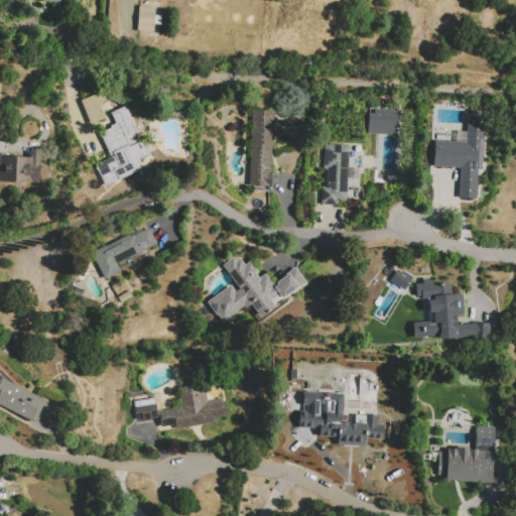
[(138,6),(155,7),(154,15),(161,15),(160,25),(154,25),(154,32),(137,31),(138,6)]
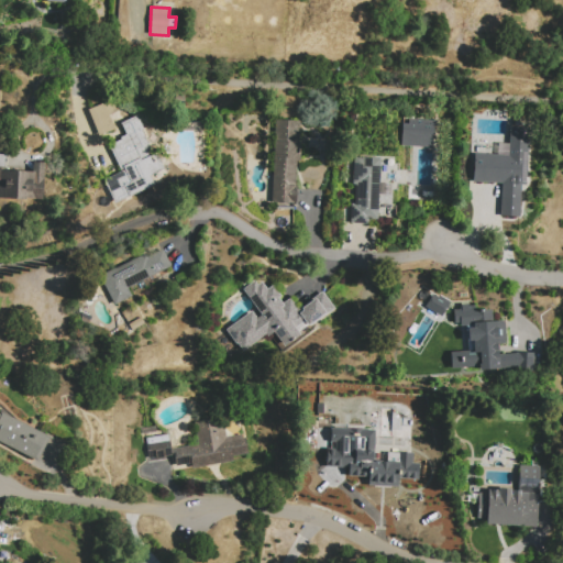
[(88,111),(102,103),(114,129),(100,135),(88,111)]
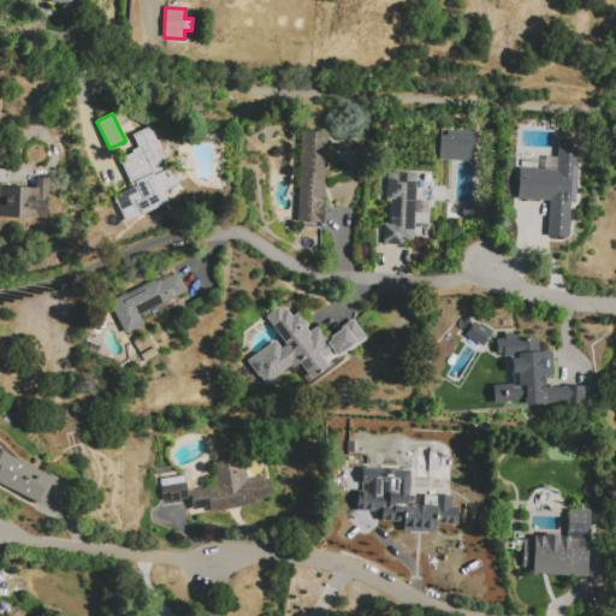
[(169,202),(126,223),(114,197),(137,187),(136,185),(132,187),(119,160),(132,154),(131,152),(138,148),(132,136),(149,128),(158,142),(155,143),(167,170),(171,167),(181,185),(164,193),(169,202)]
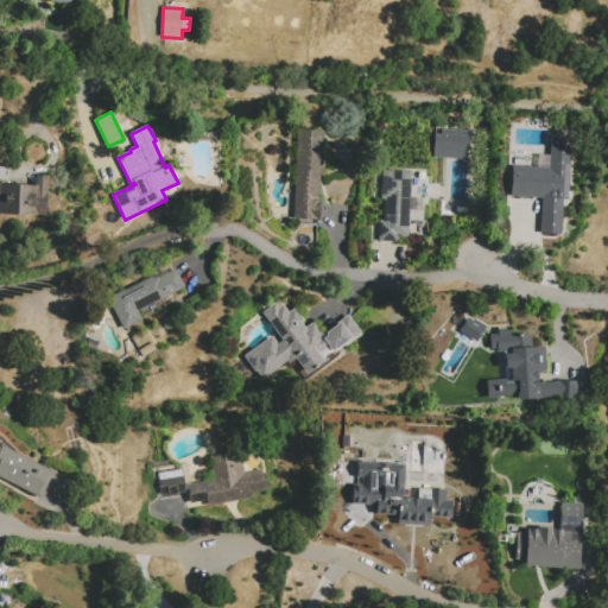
[(434,133),(439,133),(439,127),(468,130),(467,159),(431,157),(434,133)]
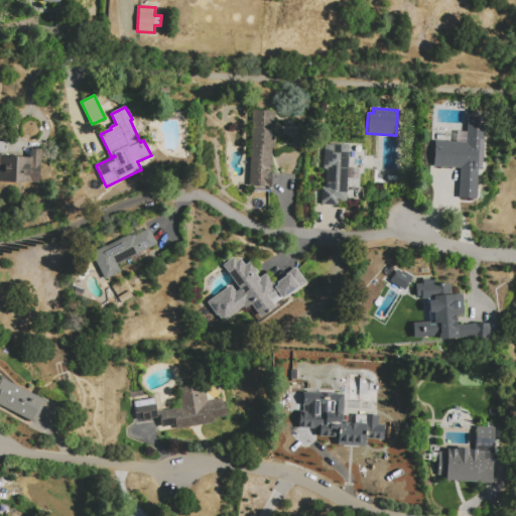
[(249,186),(252,111),(274,112),(271,187),(249,186)]
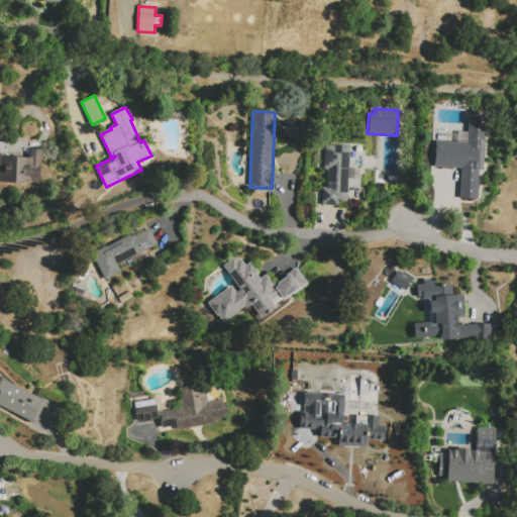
[(468,123),(485,123),(484,163),(479,163),(478,185),(460,184),(461,169),(435,168),(436,141),(467,142),(468,123)]
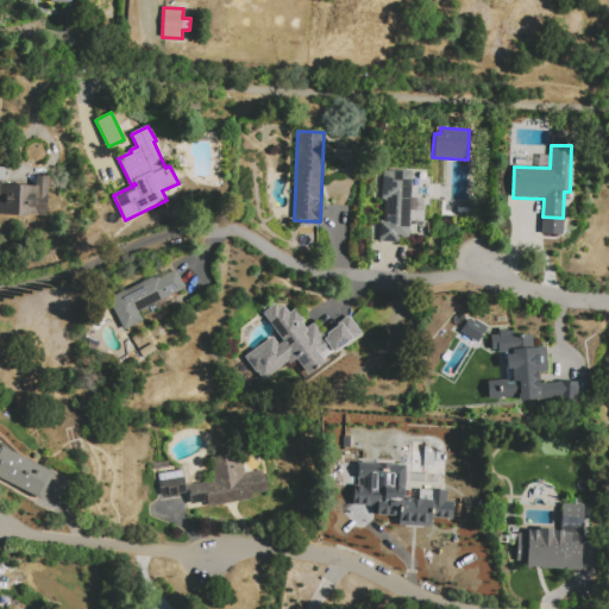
[(412,171),(409,243),(380,242),(380,220),(384,220),(384,200),(381,200),(382,170),(412,171)]
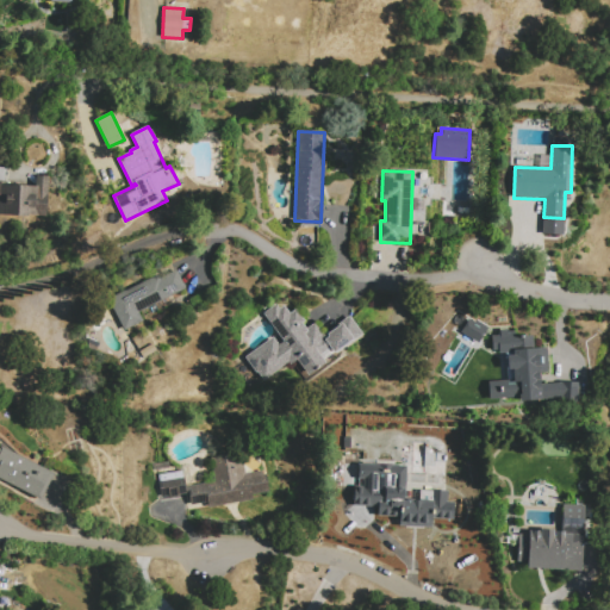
[(49,176),(47,217),(27,216),(27,217),(0,215),(0,185),(36,187),(36,176),(49,176)]
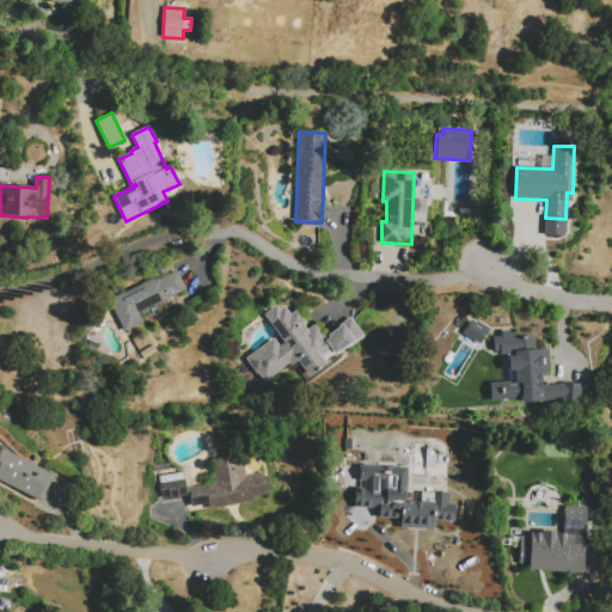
[(123,331),(109,300),(176,269),(185,291),(139,313),(144,323),(123,331)]
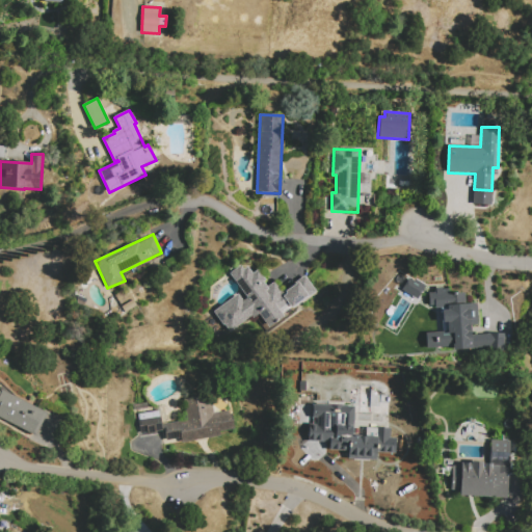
[(213,312),(238,294),(243,301),(247,298),(230,273),(241,266),(244,270),(247,267),(253,274),(258,270),(265,281),(263,282),(267,288),(274,283),(284,295),(287,294),(285,292),(298,283),(296,282),(304,275),(316,292),(294,309),(292,307),(283,314),(284,316),(268,327),(259,314),(253,318),(251,317),(230,331),(224,324),(223,325),(213,312)]
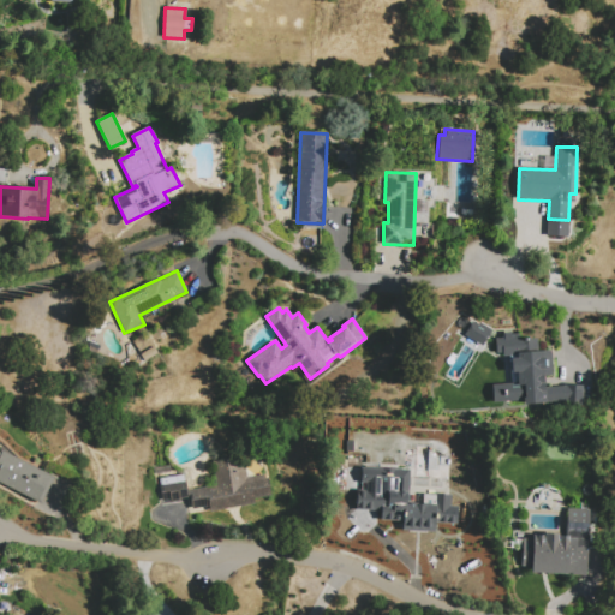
[(470,321),(476,324),(477,322),(489,329),(481,345),(463,333),(470,321)]
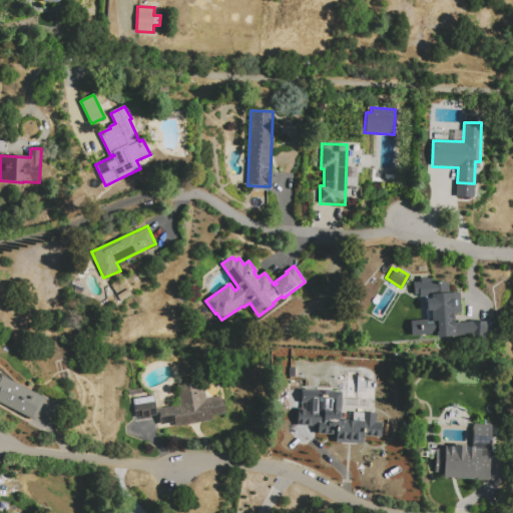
[(412,282),(417,282),(417,279),(432,278),(433,283),(447,283),(448,292),(459,292),(461,314),(450,315),(452,323),(486,322),(488,336),(436,338),(436,335),(410,336),(409,321),(431,319),(431,311),(426,312),(424,297),(418,297),(418,294),(413,295),(412,282)]
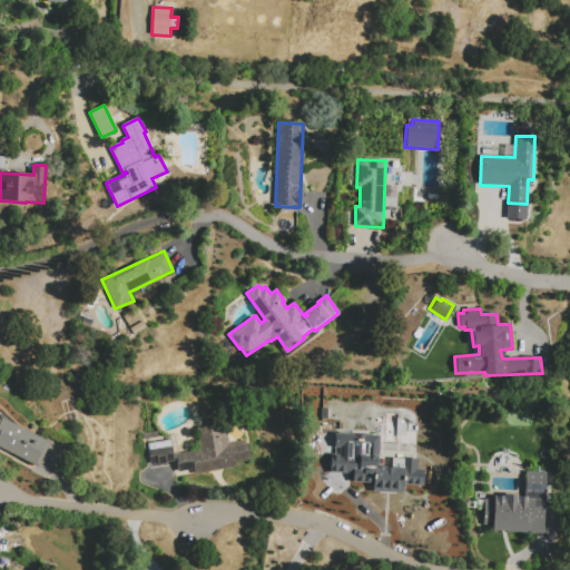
[(134,335),(130,330),(143,322),(147,327),(134,335)]
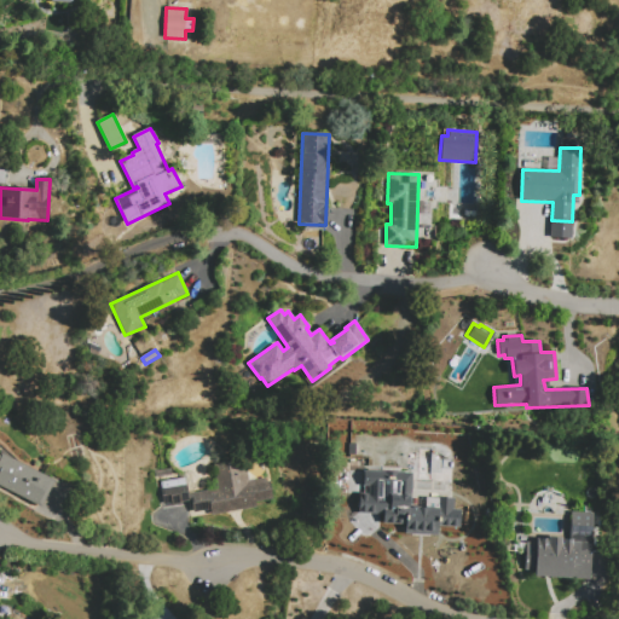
[(3,453),(55,481),(41,507),(0,486),(0,455),(1,456),(3,453)]
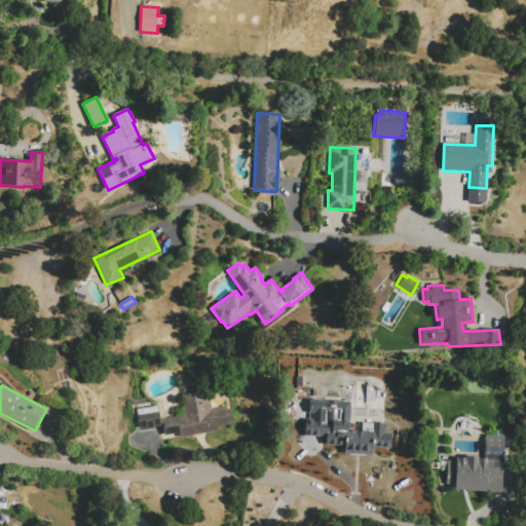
[(159,420),(185,416),(182,396),(209,391),(211,409),(226,407),(227,410),(230,409),(232,424),(217,426),(218,433),(162,440),(159,420)]
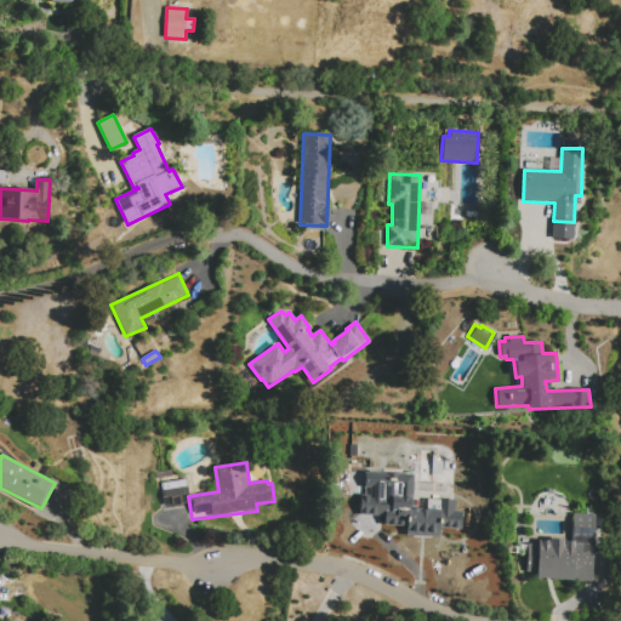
[(363,471),(410,474),(410,507),(423,508),(425,496),(454,499),(454,510),(460,511),(460,528),(437,527),(438,536),(405,535),(405,525),(382,524),(383,516),(358,514),(359,495),(369,495),(368,486),(363,486),(363,471)]
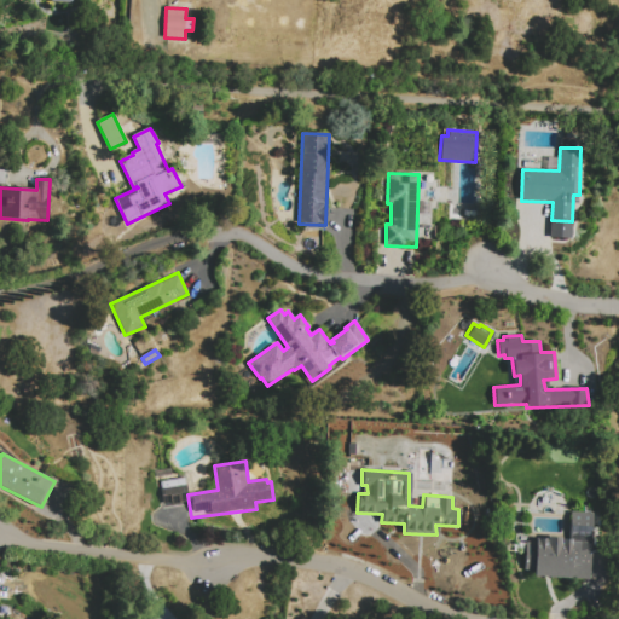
[(184,473),(187,502),(181,503),(183,507),(172,508),(171,504),(161,505),(156,472),(172,470),(173,474),(184,473)]
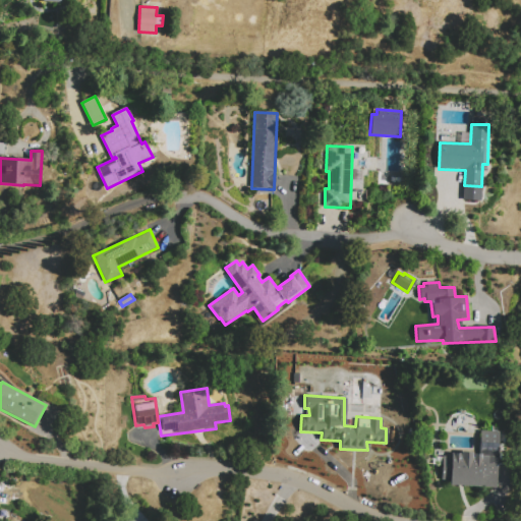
[(497,487),(450,485),(450,480),(442,479),(443,457),(451,457),(451,454),(462,454),(462,453),(473,453),(473,455),(481,455),(481,456),(485,456),(485,453),(479,452),(480,431),(500,432),(497,487)]
